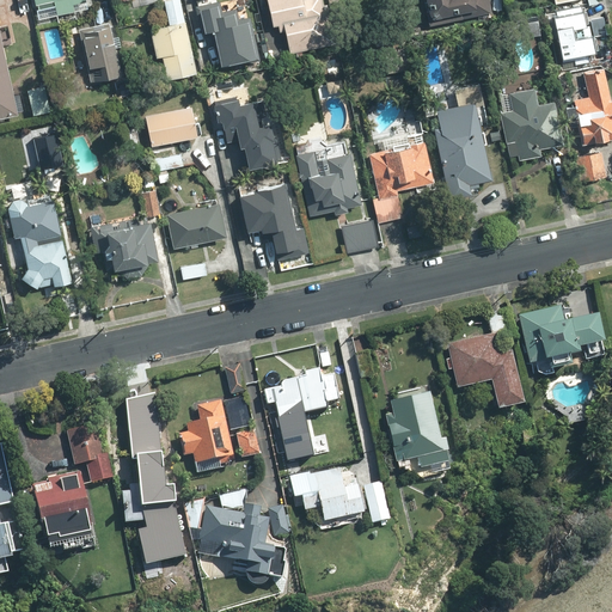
[(81,0),(37,0),(40,8),(47,6),(49,16),(68,11),(69,18),(77,17),(75,10),(74,2),(81,0)]
